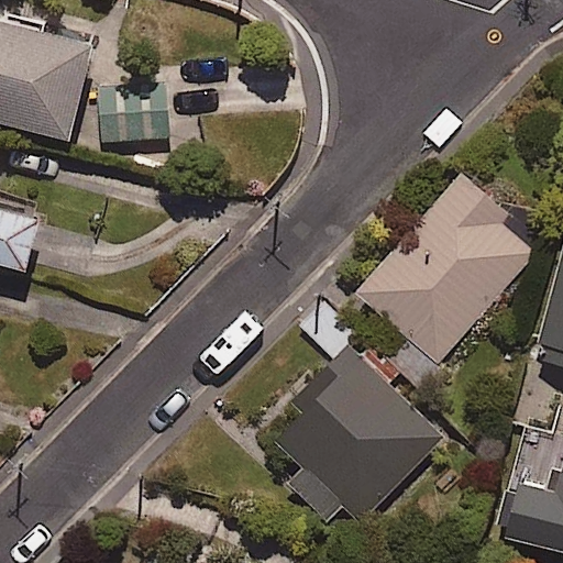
[(100,39),(0,15),(0,117),(78,135),(100,39)]
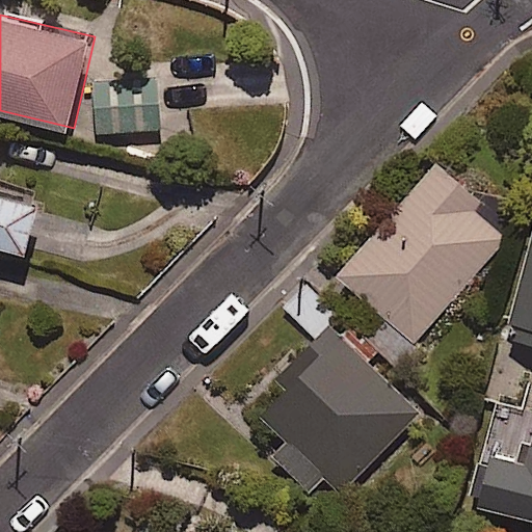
[(163,128),(160,76),(97,80),(100,132),(163,128)]
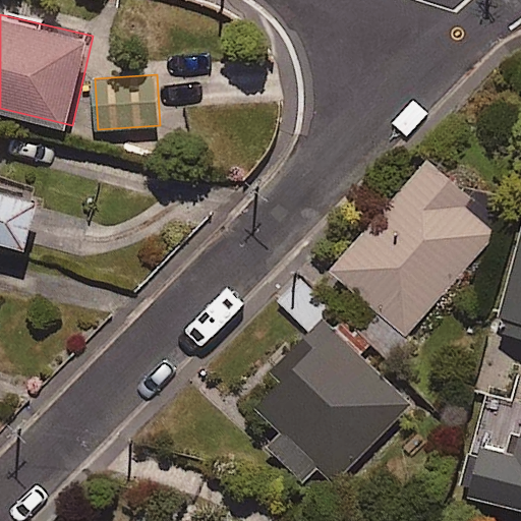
[(501,226),(424,161),(328,273),(403,339),(501,226)]
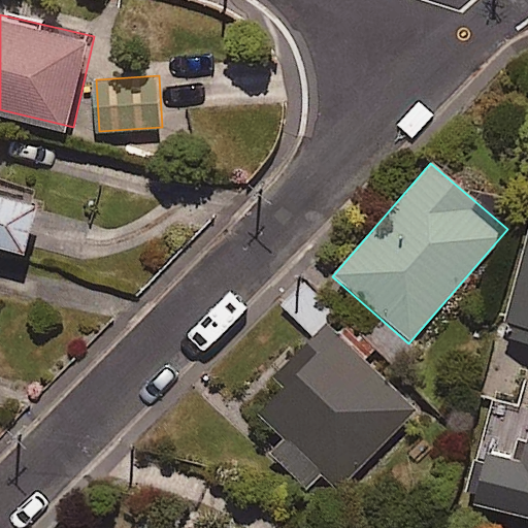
[(0,241),(32,251),(44,202),(0,190),(0,241)]
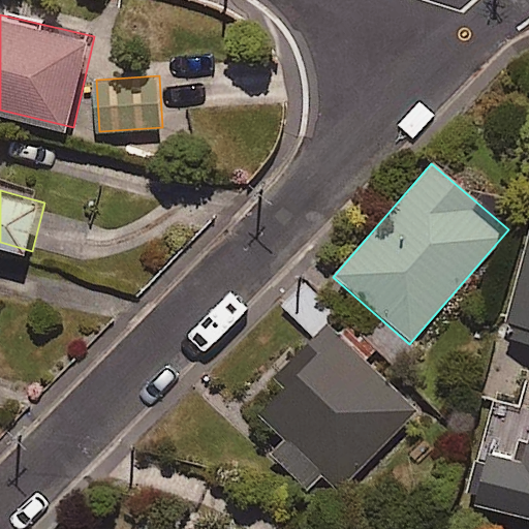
[(528,226),(501,333),(528,340),(528,226)]
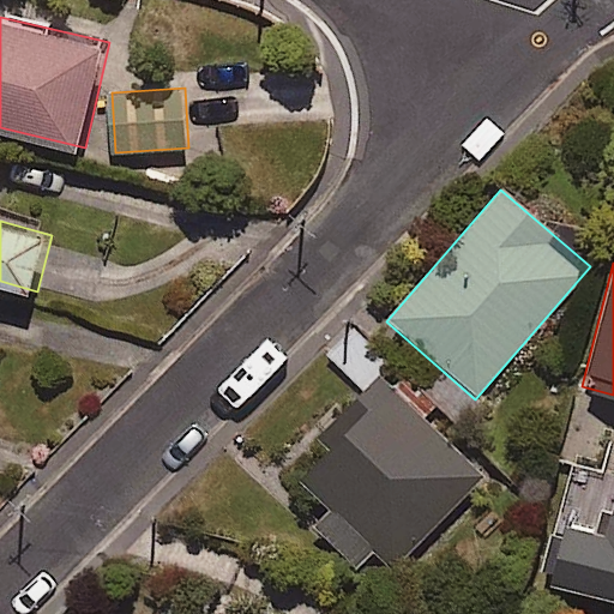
[(483,475),(378,377),(288,474),(335,517),(323,529),(381,584),(483,475)]
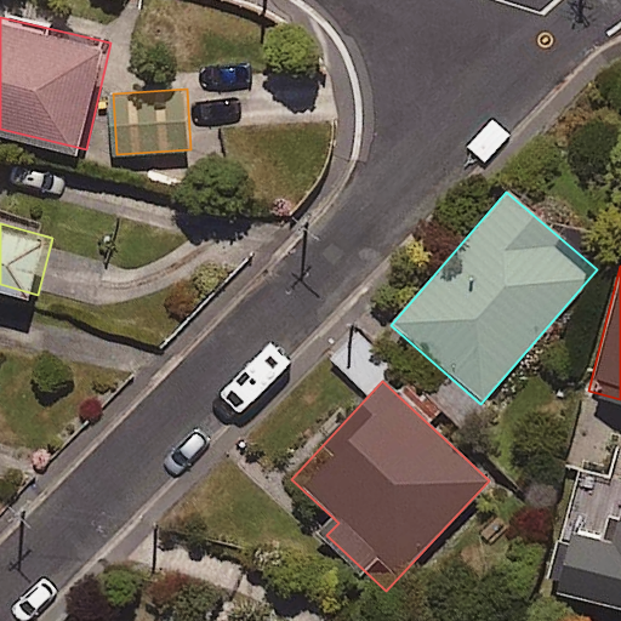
[(620,505),(611,545),(559,533),(546,586),(620,604),(620,505)]
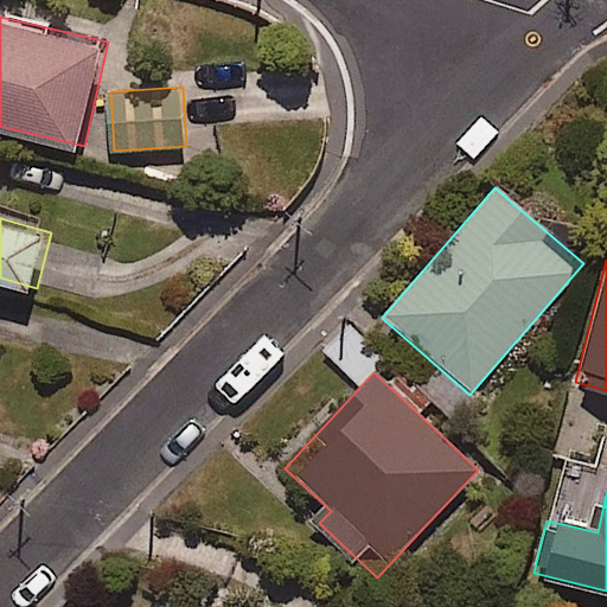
All buildings are outlined.
